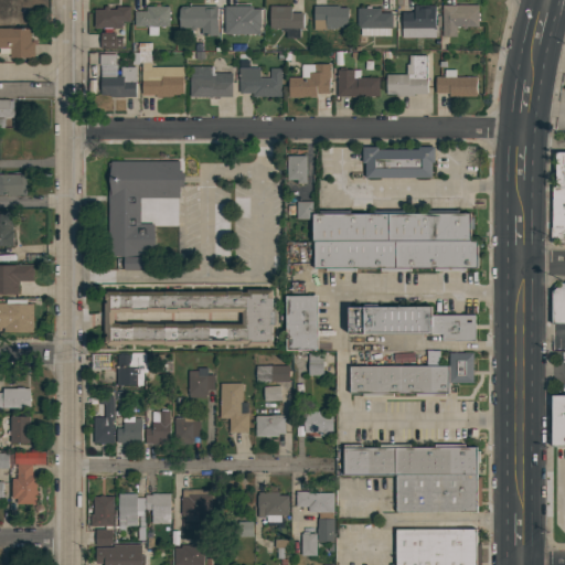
[(0,24),(0,4),(17,4),(17,24),(0,24)]
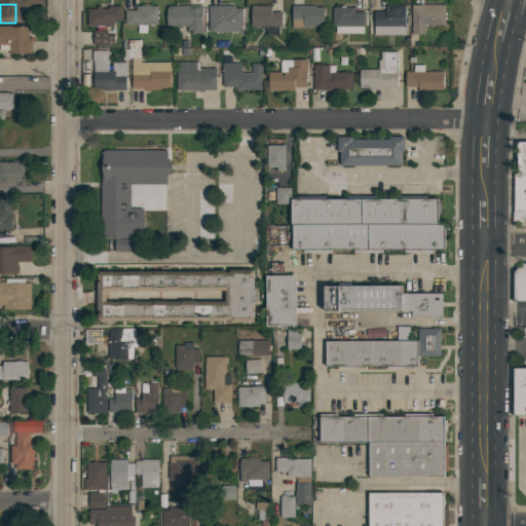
[(145,6),(145,4),(149,4),(149,5),(157,5),(157,25),(147,25),(147,33),(138,33),(138,25),(124,25),(124,10),(136,10),(136,6),(145,6)]
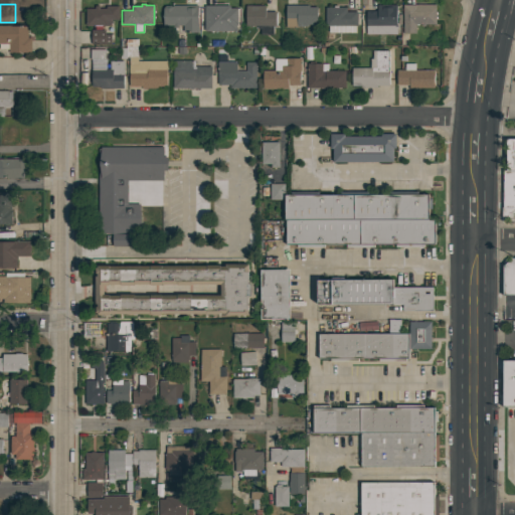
[(436,4),(437,24),(425,24),(425,26),(421,26),(421,24),(415,24),(415,33),(403,33),(402,5),(436,4)]
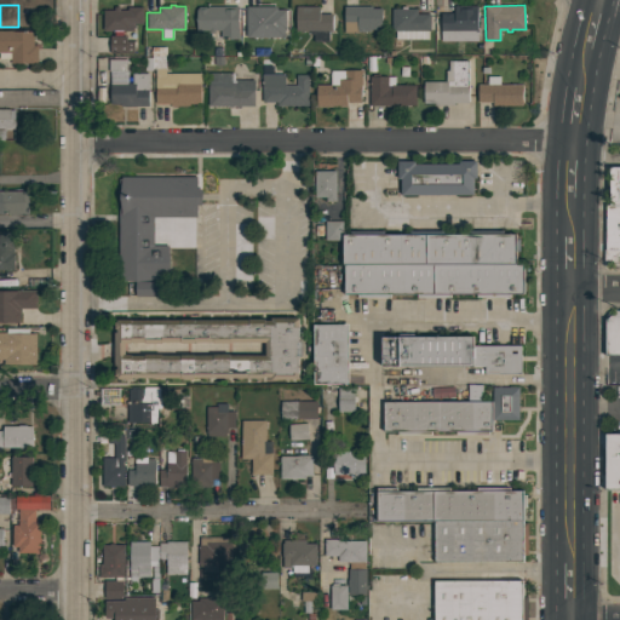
[(237,6),(239,39),(220,39),(220,30),(214,30),(214,33),(208,33),(208,30),(196,30),(196,10),(199,7),(206,7),(207,9),(207,7),(237,6)]
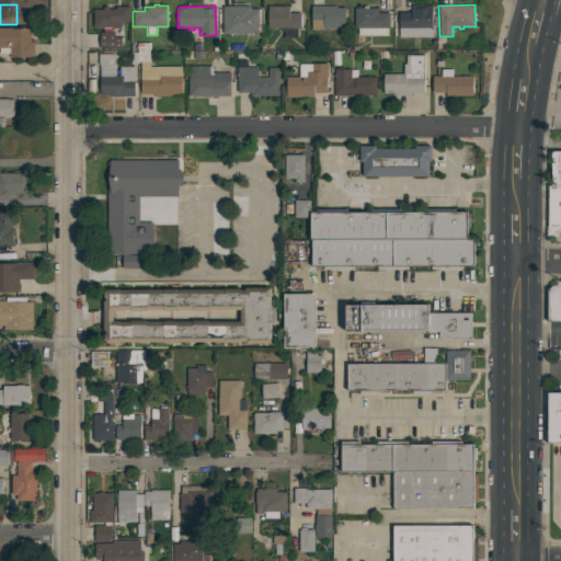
[(250,6),(250,9),(258,9),(259,27),(256,27),(258,33),(222,34),(222,7),(250,6)]
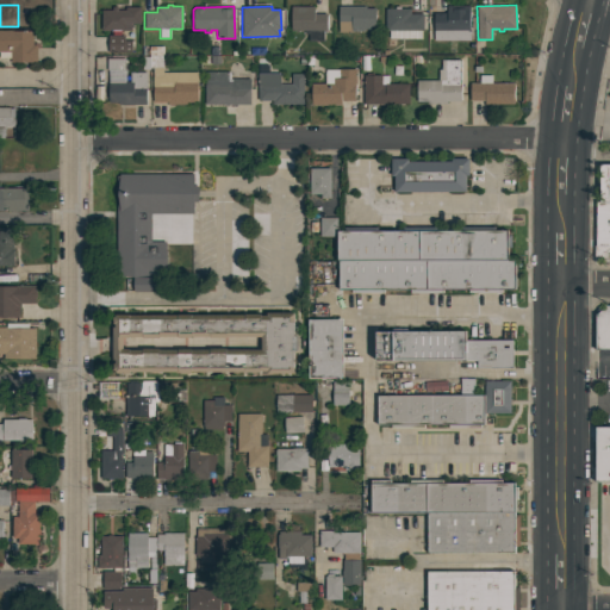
[(313,6),(315,14),(327,13),(327,30),(323,30),(323,41),(309,42),(309,33),(305,33),(305,31),(292,31),(292,6),(313,6)]
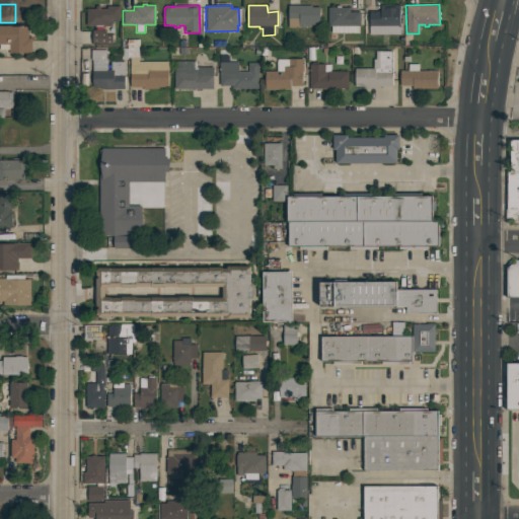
[(311,5),(311,7),(319,7),(319,24),(310,24),(310,26),(300,26),(300,27),(288,27),(288,5),(311,5)]
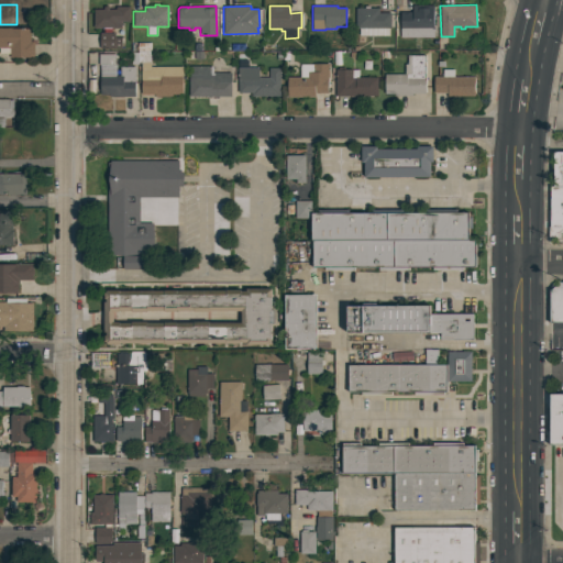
[(364,8),(364,6),(370,6),(370,8),(378,8),(378,13),(390,13),(390,29),(388,29),(388,35),(376,35),(376,28),(373,28),(373,30),(367,30),(367,29),(355,29),(355,8),(364,8)]
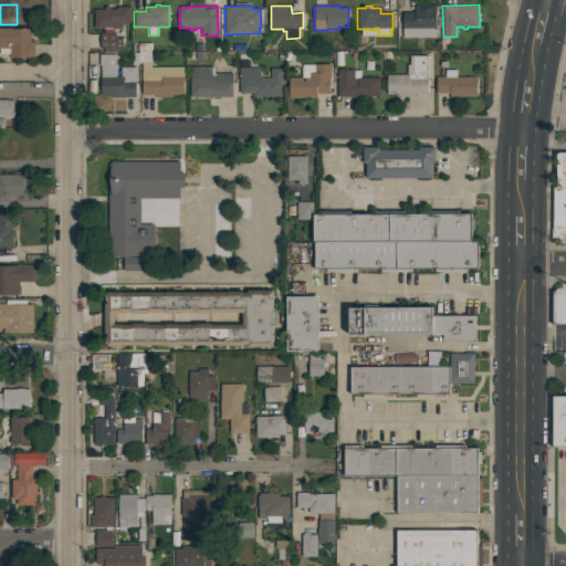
[(402,38),(402,12),(413,12),(413,6),(436,6),(436,38),(402,38)]
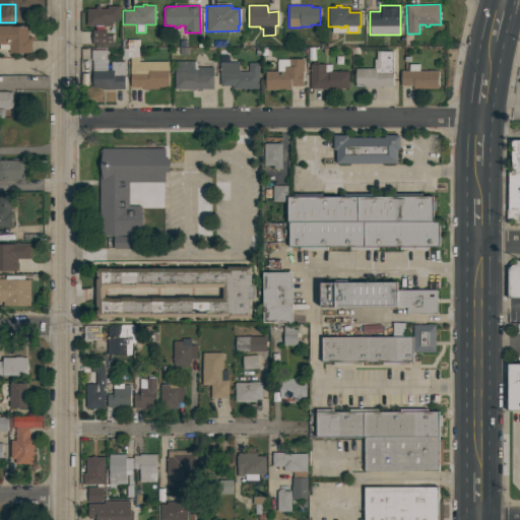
[(86,25),(86,8),(95,8),(95,6),(101,6),(101,8),(107,8),(107,6),(119,6),(119,19),(112,20),(113,20),(113,23),(112,23),(112,25),(86,25)]
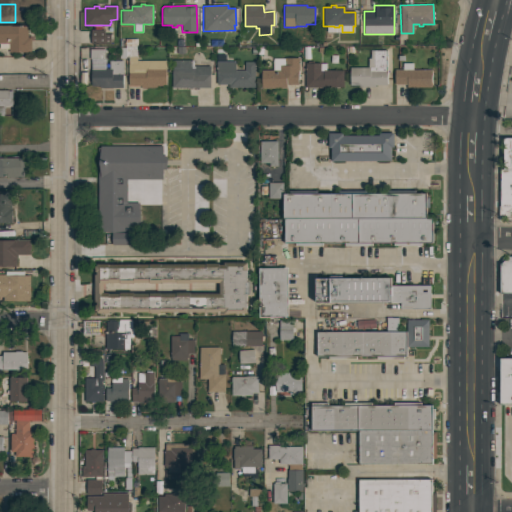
[(0,25),(10,25),(10,26),(27,26),(27,38),(31,38),(31,53),(9,53),(9,49),(0,49),(0,25)]
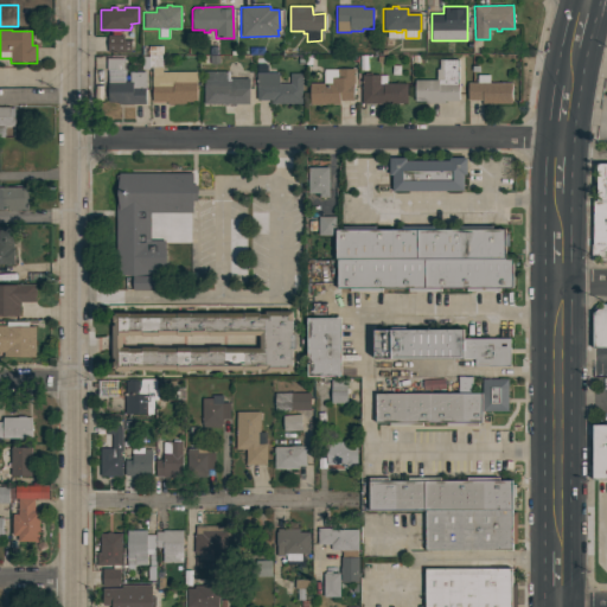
[(107,52),(107,36),(123,36),(123,40),(131,40),(131,52),(107,52)]
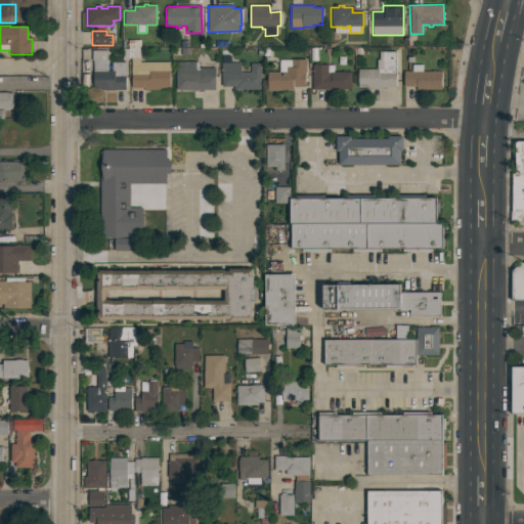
[(170,62),(170,71),(169,71),(169,88),(160,88),(160,89),(143,89),(143,88),(131,88),(131,58),(128,57),(128,39),(140,39),(140,61),(170,62)]
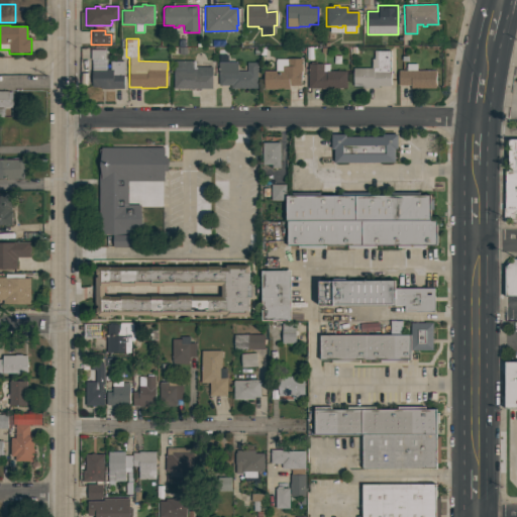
[(101,87),(92,87),(92,60),(91,60),(90,49),(106,49),(106,70),(110,69),(110,61),(124,61),(124,76),(123,76),(123,88),(101,89),(101,87)]
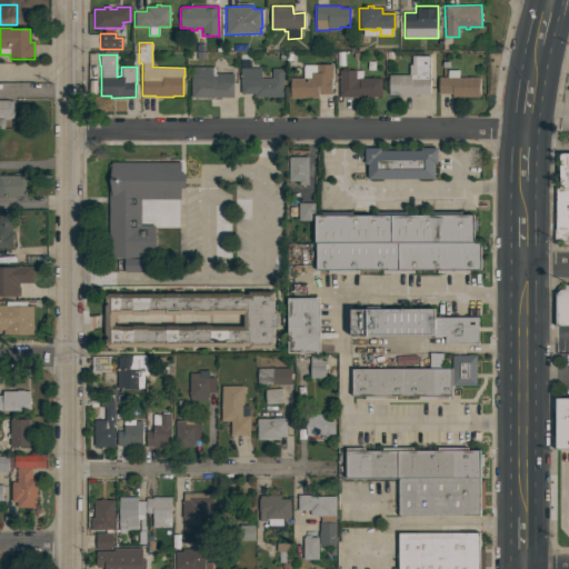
[(389,76),(408,75),(408,65),(411,65),(411,56),(429,56),(430,95),(417,95),(417,96),(398,97),(398,95),(389,95),(389,76)]
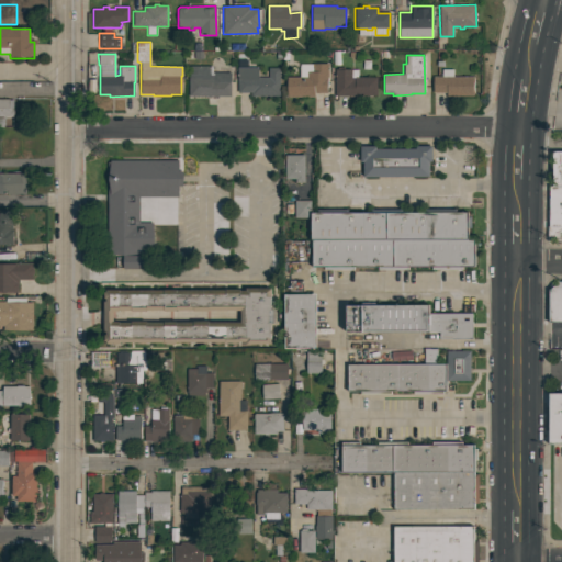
[(287,97),(287,77),(300,77),(300,64),(328,64),(328,78),(327,78),(327,93),(314,93),(314,97),(287,97)]
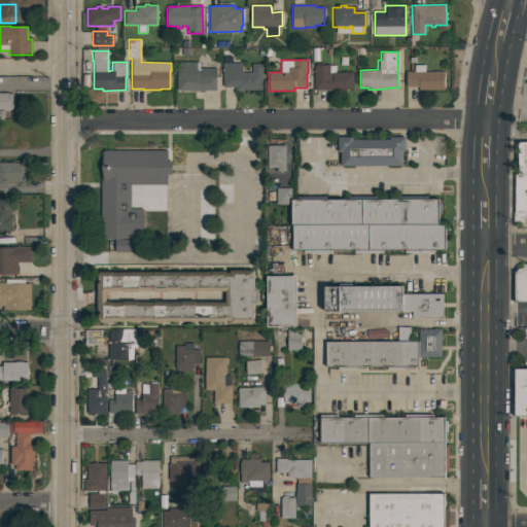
[(177,62),(197,62),(197,68),(216,68),(216,91),(198,91),(195,91),(177,91),(177,62)]
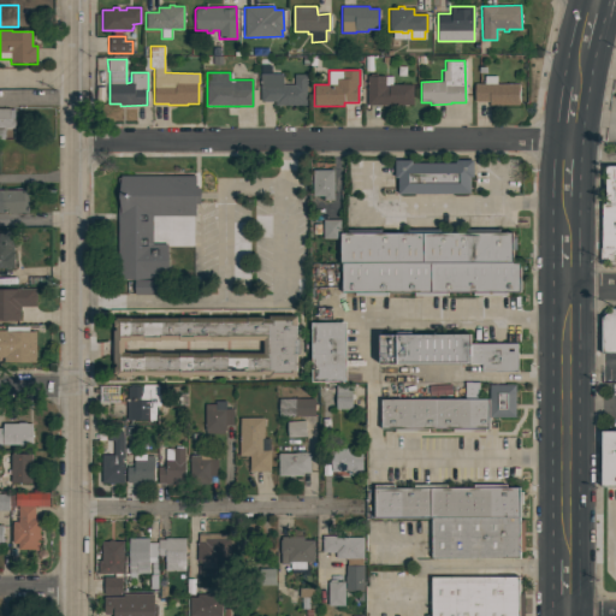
[(294,75),(306,73),(306,105),(274,106),(274,101),(260,101),(260,75),(274,75),(274,72),(278,72),(278,75),(283,73),(283,84),(294,84),(294,75)]
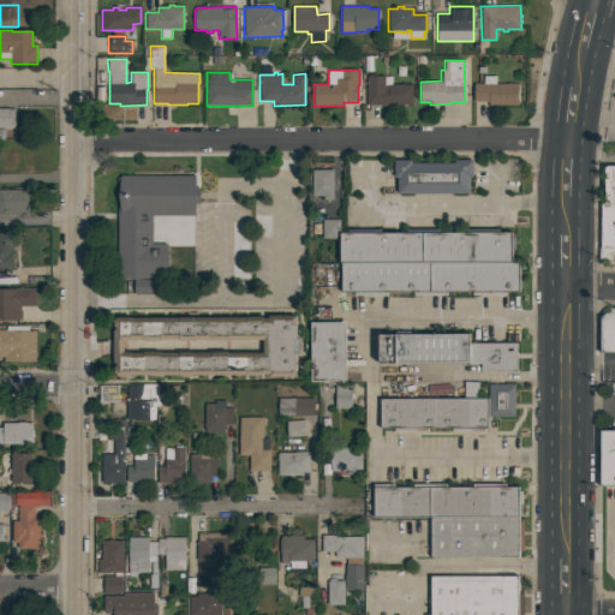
[(366,105),(366,76),(369,76),(369,73),(377,73),(377,76),(392,76),(392,84),(412,84),(412,105),(366,105)]
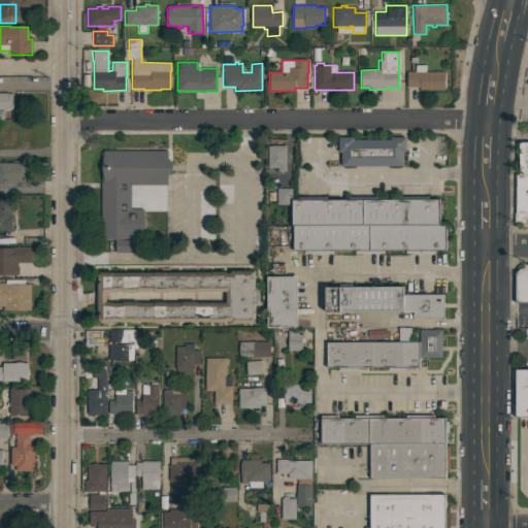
[(415,72),(415,65),(426,65),(426,71),(444,71),(444,90),(420,91),(420,87),(406,87),(406,72),(415,72)]
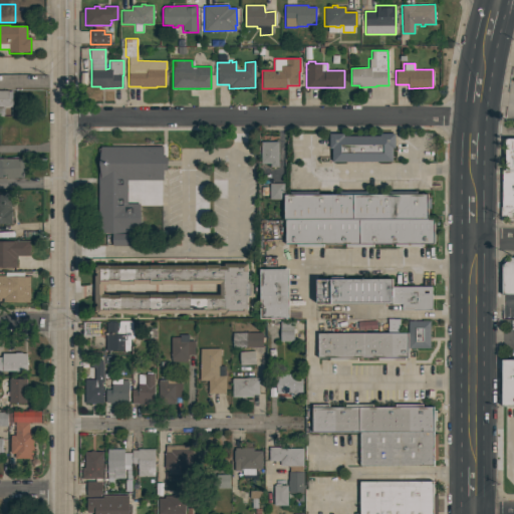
[(0,90),(8,90),(8,91),(12,91),(12,106),(0,106),(0,90)]
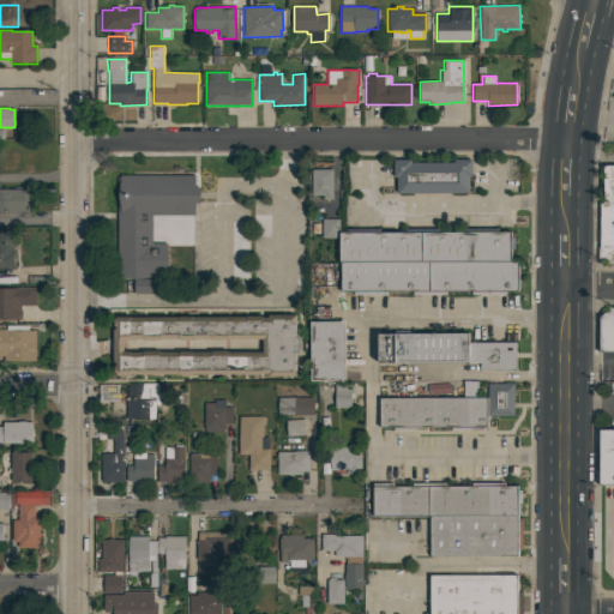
[(396,176),(393,176),(393,160),(410,158),(410,162),(453,162),(453,158),(471,158),(471,176),(468,176),(468,192),(396,193),(396,176)]
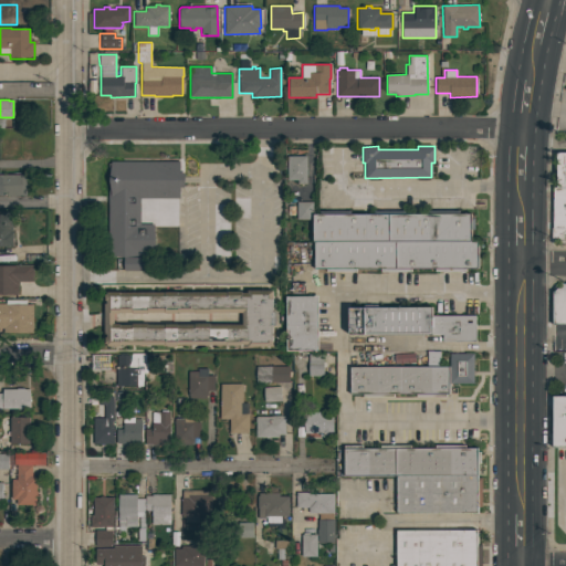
[(565,186),(556,187),(556,153),(565,153),(565,186)]
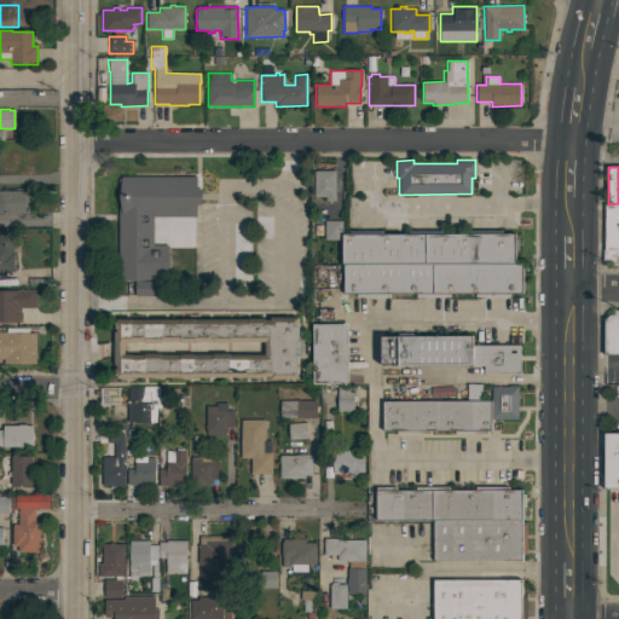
[(335,201),(325,201),(325,197),(314,197),(314,171),(335,171),(335,201)]
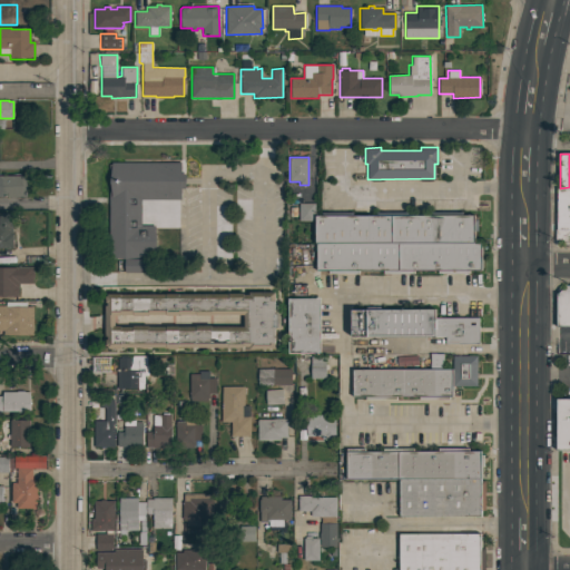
[(180,163),(180,174),(185,174),(185,188),(180,188),(180,199),(140,199),(140,225),(155,225),(155,257),(109,257),(109,164),(111,164),(111,163),(180,163)]
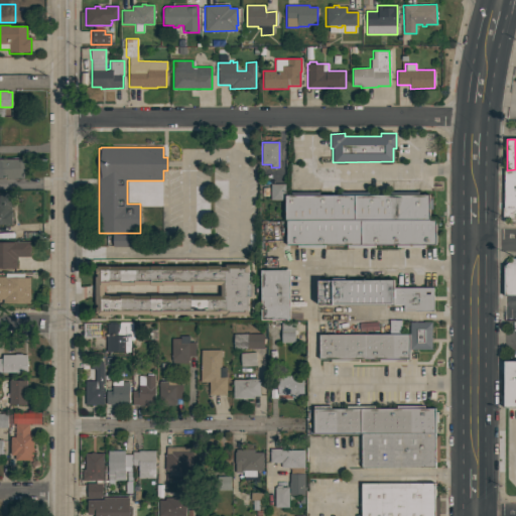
[(0,159),(24,159),(24,178),(0,178),(0,159)]
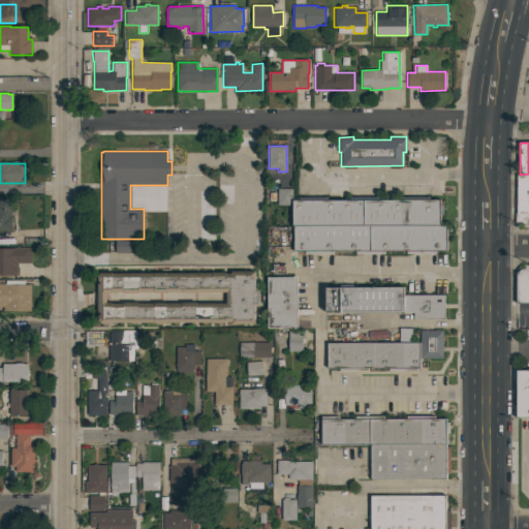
[(528,227),(522,227),(522,224),(516,224),(516,197),(517,197),(517,175),(520,175),(528,174),(528,227)]
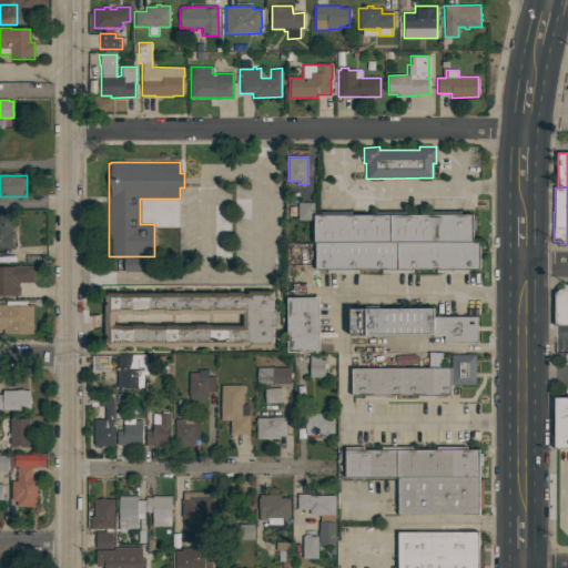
[(313,202),(313,220),(297,220),(297,202),(313,202)]
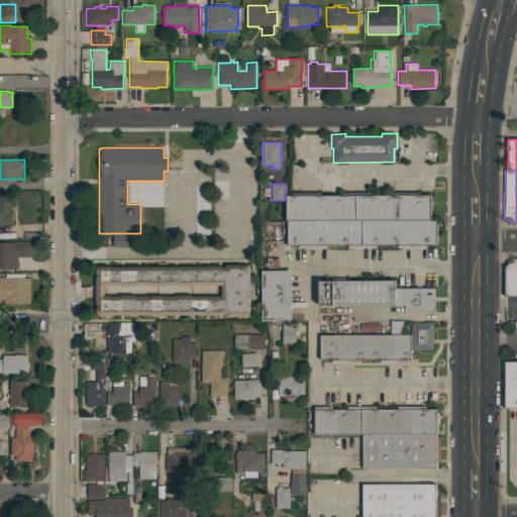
[(285,221),(285,195),(291,195),(291,192),(319,192),(319,194),(340,194),(340,192),(370,192),(370,194),(391,194),(391,192),(419,192),(419,194),(429,194),(429,199),(433,199),(433,210),(430,210),(430,220),(287,221),(285,221)]
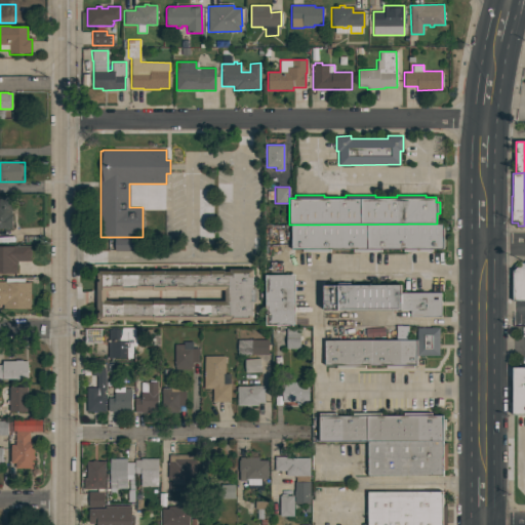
[(0,196),(10,196),(10,229),(0,229),(0,196)]
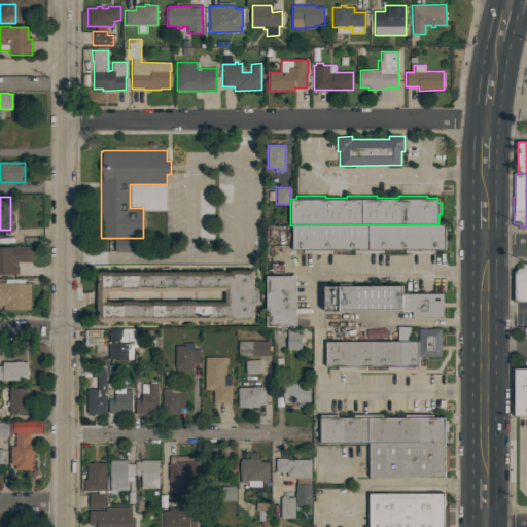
[(445,224),(445,240),(446,240),(446,247),(445,247),(445,250),(433,250),(433,252),(406,252),(406,250),(383,250),(383,252),(354,252),(354,250),(331,250),(331,252),(304,252),(304,250),(292,250),(292,241),(290,241),(290,229),(292,229),(292,225),(438,224),(445,224)]
